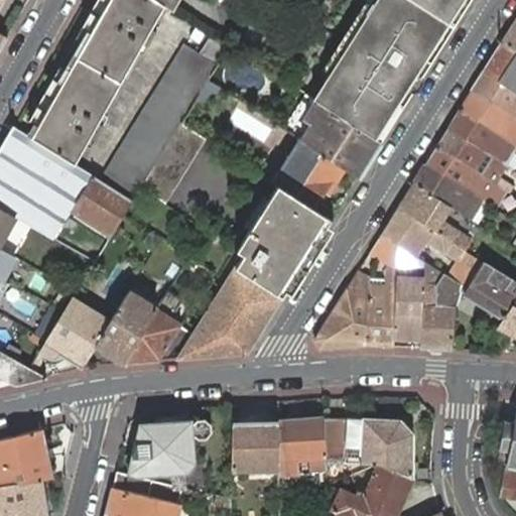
[(152,26),(165,4),(158,0),(109,0),(109,1),(31,137),(75,163),(86,143),(104,112),(138,50),(152,26)]
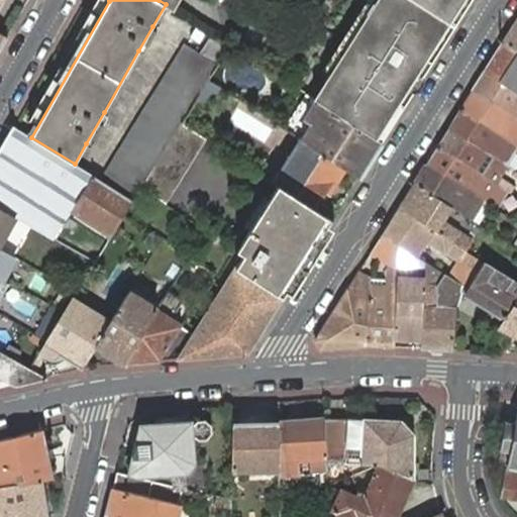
[(159,0),(166,4),(173,9),(178,0),(159,0)]
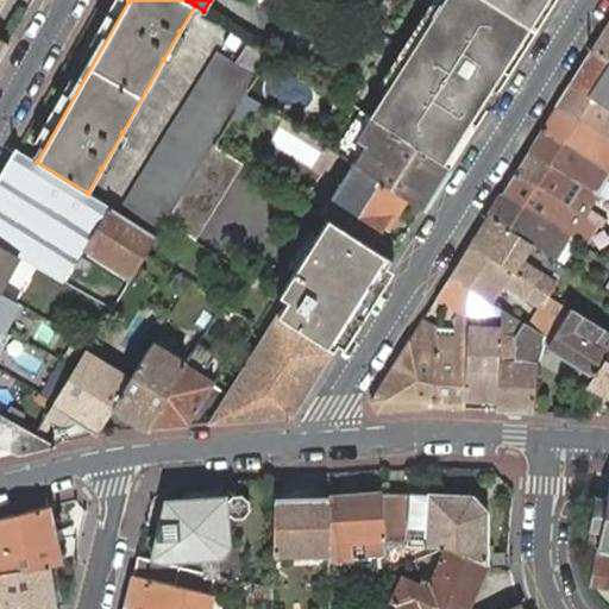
[(401,136),(449,167),(485,108),(479,104),(481,102),(471,96),(482,81),(490,86),(491,83),(498,88),(518,57),(535,30),(553,0),(412,0),(381,49),(366,45),(347,75),(359,82),(347,102),(359,110),(363,112),(374,119),(401,136)]
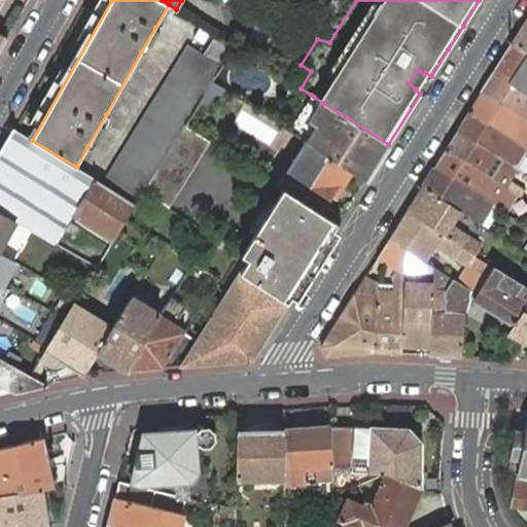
[(526,20),(513,43),(526,51),(526,20)]
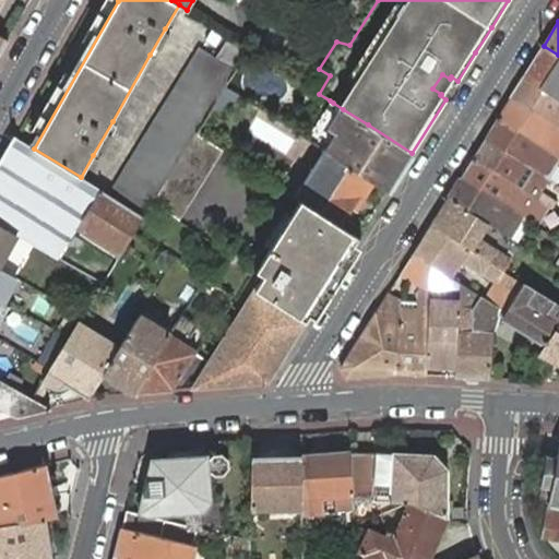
[(169,31),(165,28),(150,55),(155,57),(169,31)]
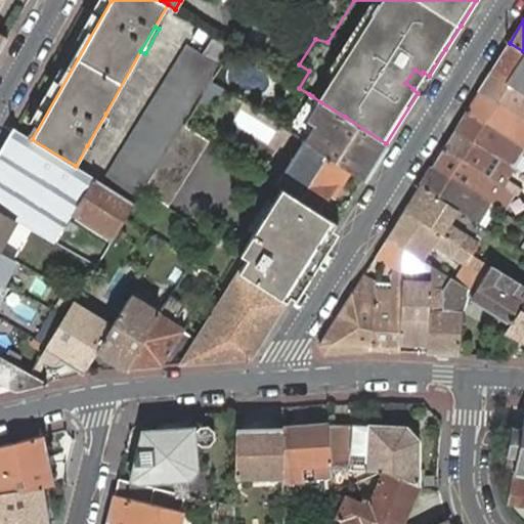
[(219,64),(232,45),(225,41),(215,35),(203,54),(219,64)]
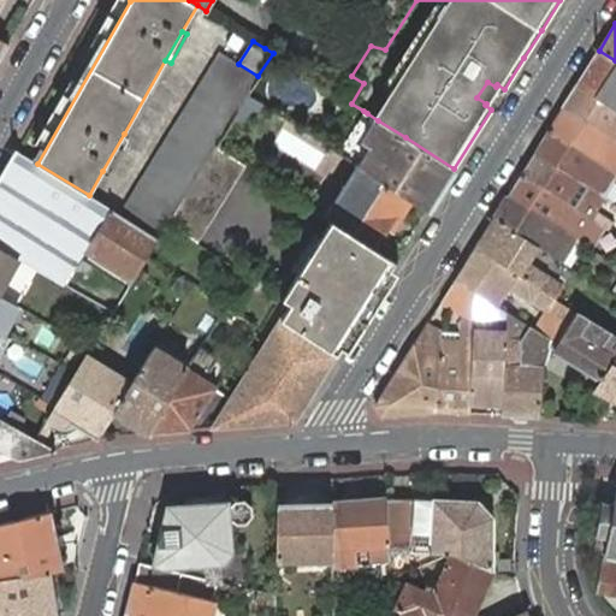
[(615,60),(599,51),(576,87),(615,112),(615,60)]
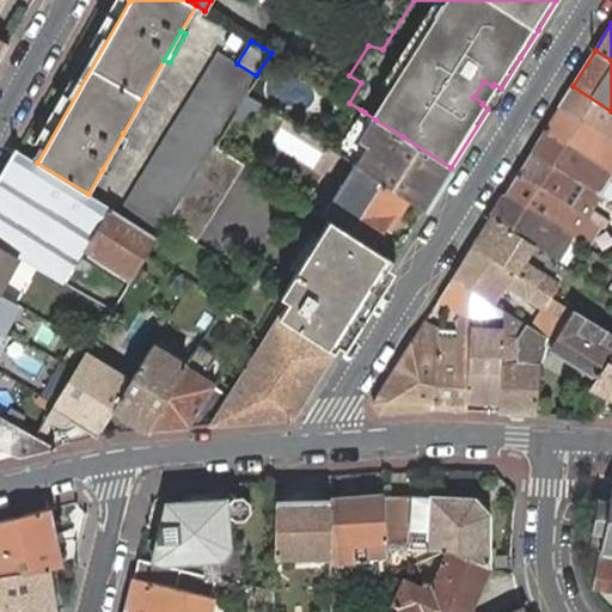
[(145,230),(244,71),(218,53),(117,213),(145,230)]
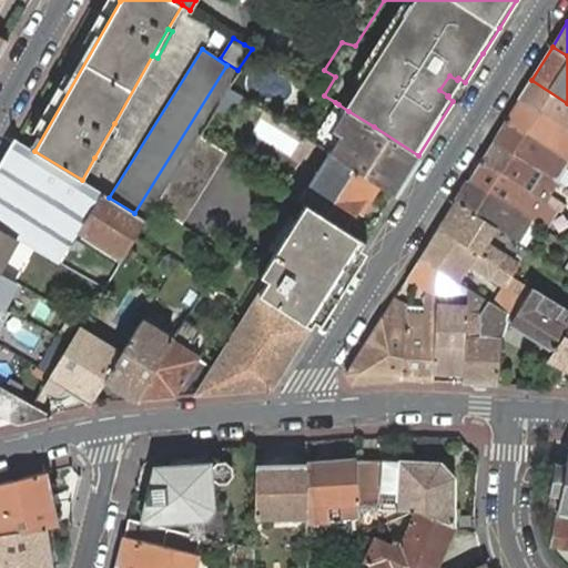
[(199,134),(227,87),(237,72),(226,66),(134,213),(145,221),(154,206),(199,134)]
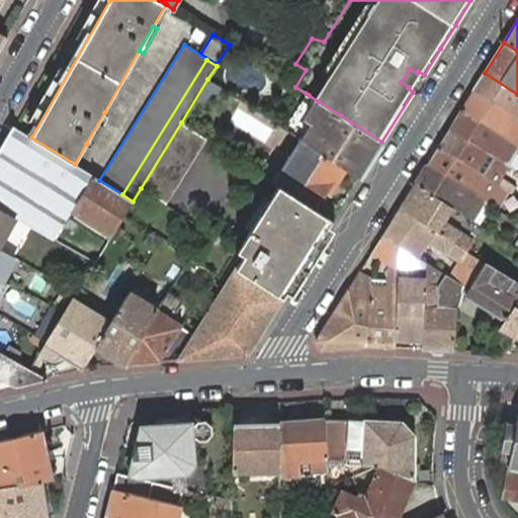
[(408,88),(413,92),(424,75),(418,71),(417,73),(410,69),(401,82),(409,87),(408,88)]
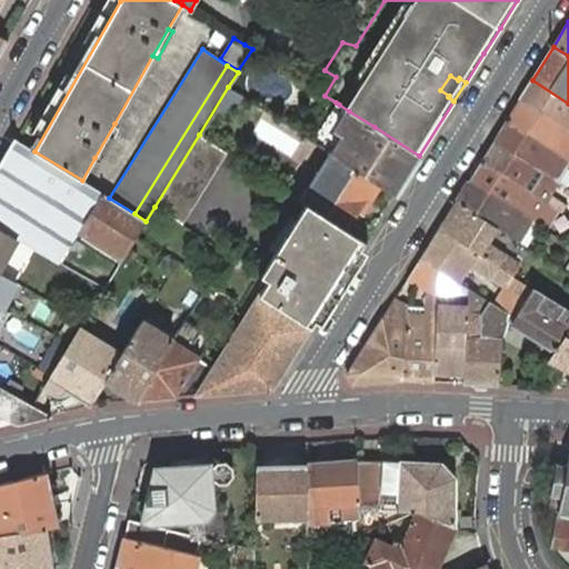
[(568,103),(532,80),(519,100),(568,131),(568,103)]
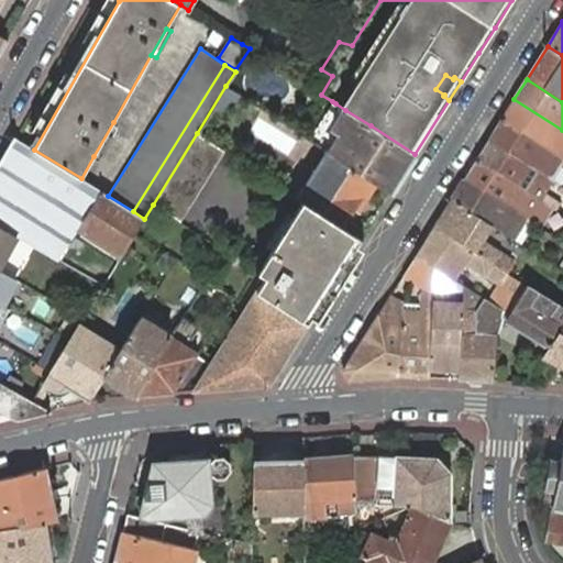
[(562,130),(514,99),(501,120),(562,156),(562,130)]
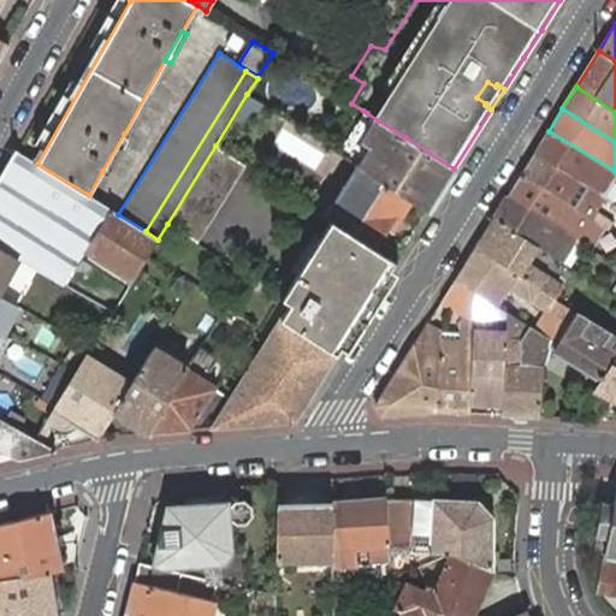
[(363,142),(378,120),(367,113),(351,136),(362,143),(363,142)]
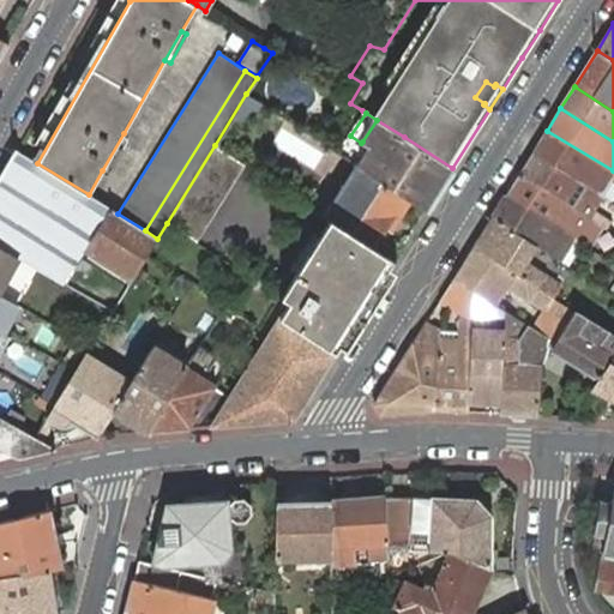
[(426,210),(452,168),(404,137),(377,120),(362,142),(361,143),(350,136),(339,154),(354,163),(359,167),(407,197),(426,210)]
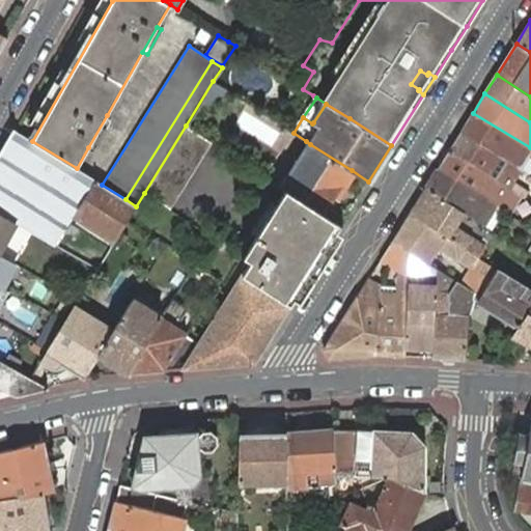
[(530,147),(473,113),(460,131),(522,168),(526,171),(530,174),(530,172),(530,147)]
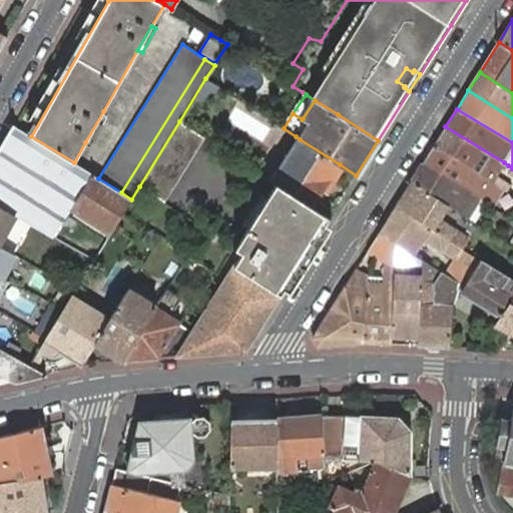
[(103,111),(85,142),(89,145),(107,114),(103,111)]
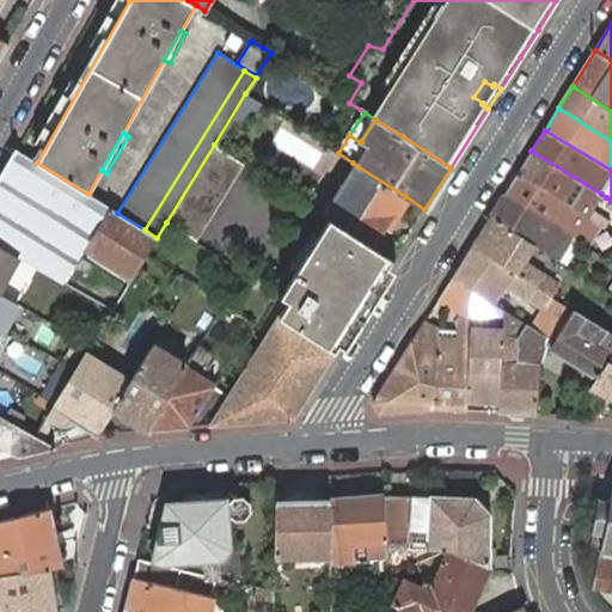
[(244,165),(214,145),(166,222),(195,242),(244,165)]
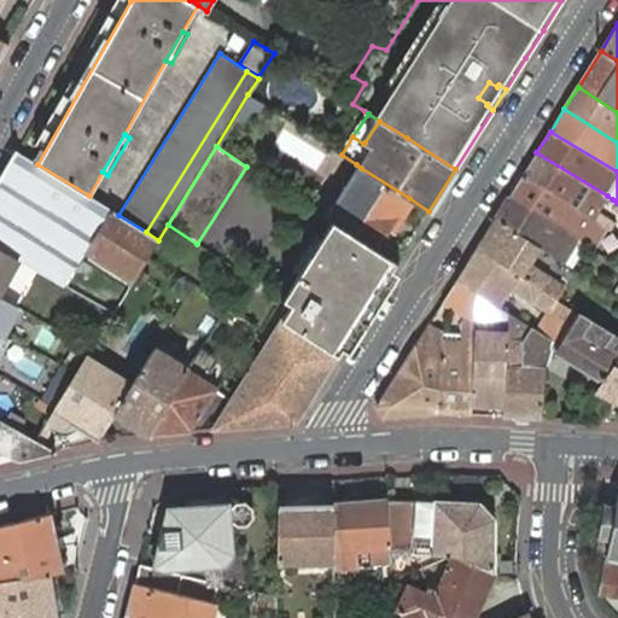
[(89,196),(38,164),(18,151),(0,181),(0,248),(19,260),(64,285),(83,252),(91,256),(133,281),(149,256),(158,240),(146,232),(118,215),(110,209),(89,196)]
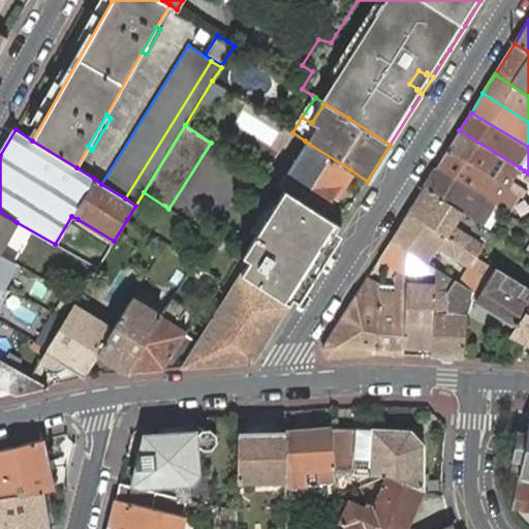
[(459,130),(447,150),(506,187),(516,193),(522,197),(526,190),(511,181),(520,167),(459,130)]
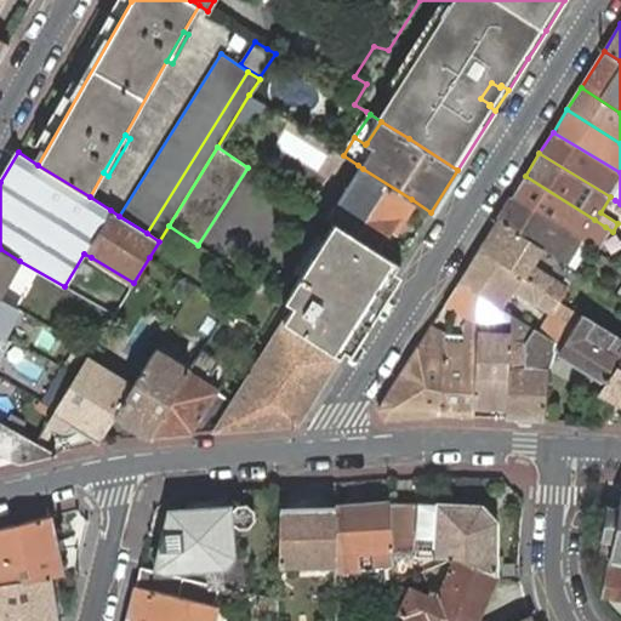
[(399,217),(411,199),(363,169),(358,165),(326,218),(334,223),(379,251),(391,231),(396,234),(405,221),(399,217)]
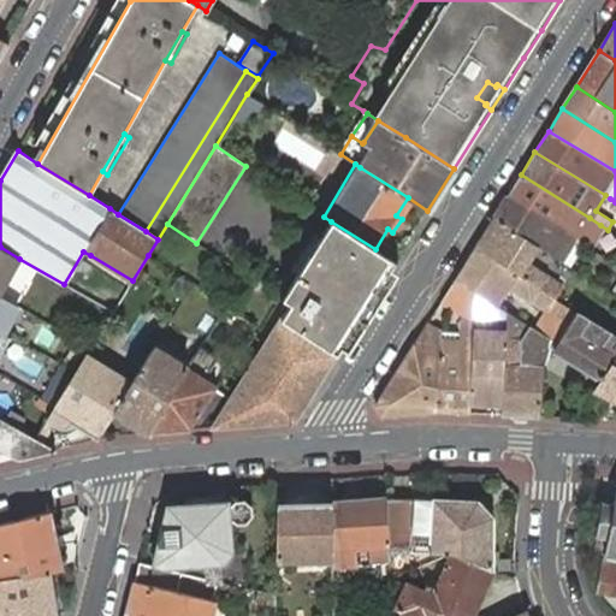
[(521,175),(507,196),(582,243),(586,238),(590,241),(600,225),(590,218),(521,175)]
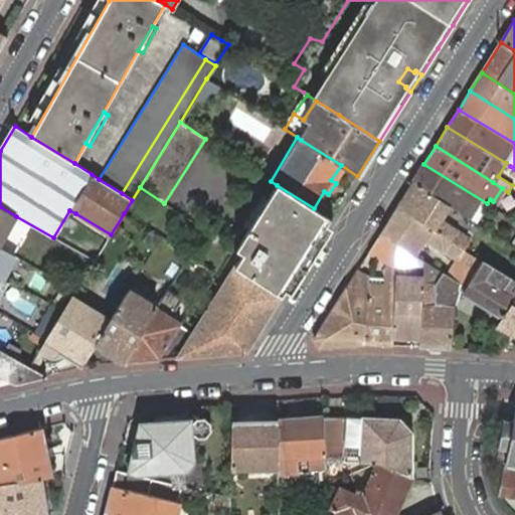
[(423,164),(413,181),(450,204),(471,217),(480,203),(485,206),(487,203),(423,164)]
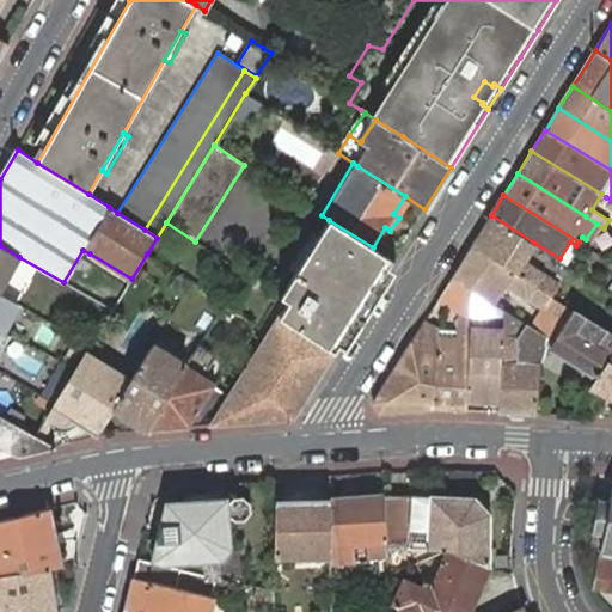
[(471,246),(552,297),(561,282),(524,259),(534,243),(491,215),(471,246)]
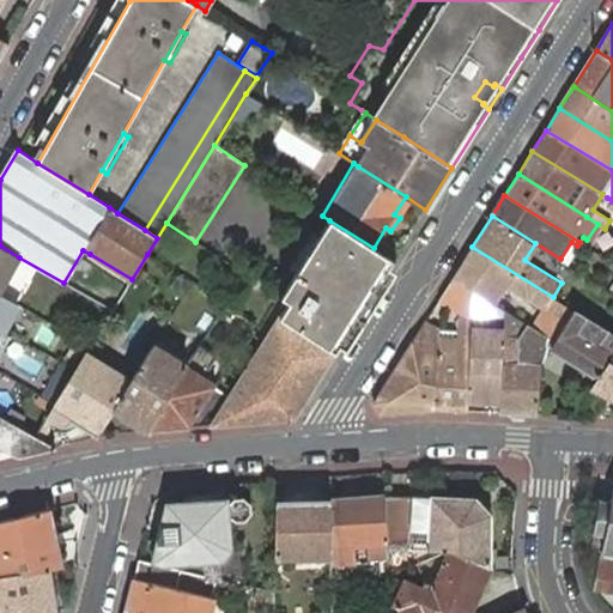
[(335,352),(393,260),(378,250),(374,248),(329,220),(280,296),(289,302),(279,317),(335,352)]
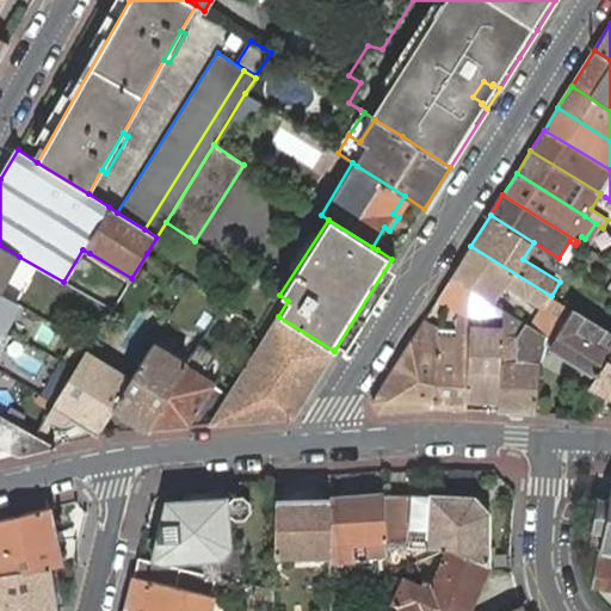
[(377,250),(389,230),(384,227),(372,247),(377,250)]
